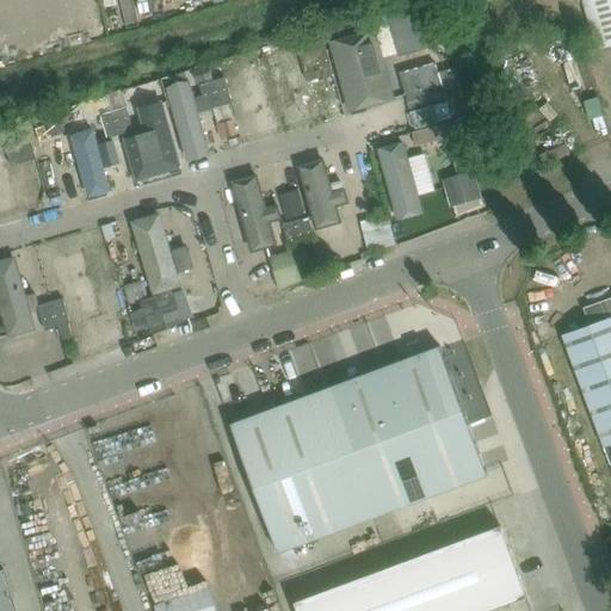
[(610,45),(610,0),(581,0),(596,50),(610,45)]
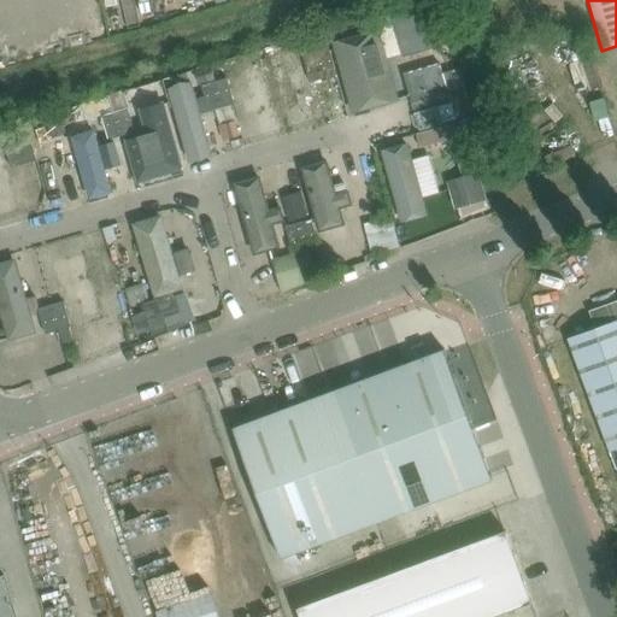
[(397,12),(404,51),(446,43),(440,5),(397,12)]
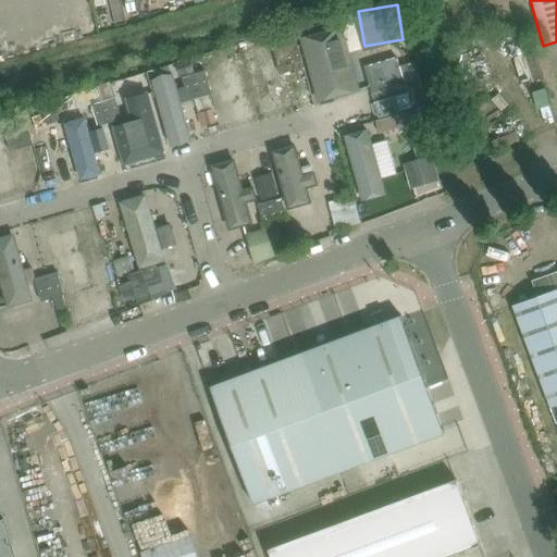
[(344,34),(306,45),(323,106),(362,95),(344,34)]
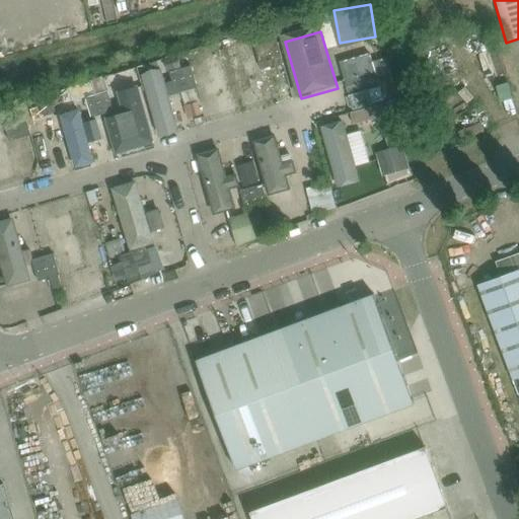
[(255,36),(228,45),(250,117),(278,108),(255,36)]
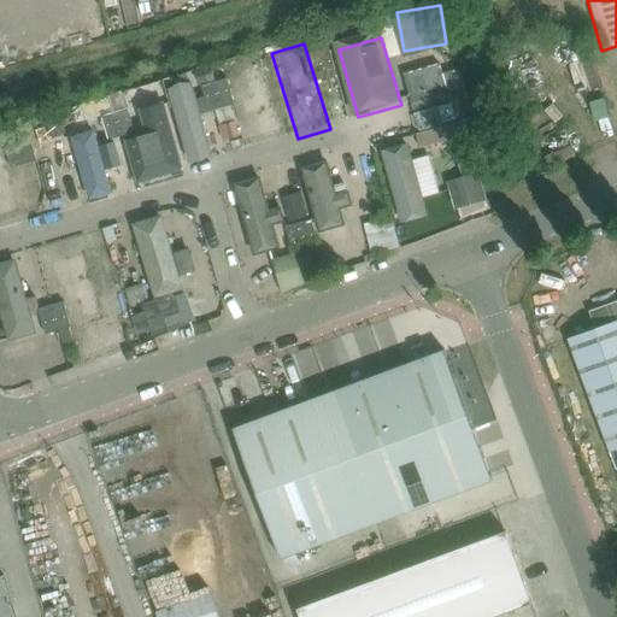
[(587,62),(592,82),(604,80),(599,59),(587,62)]
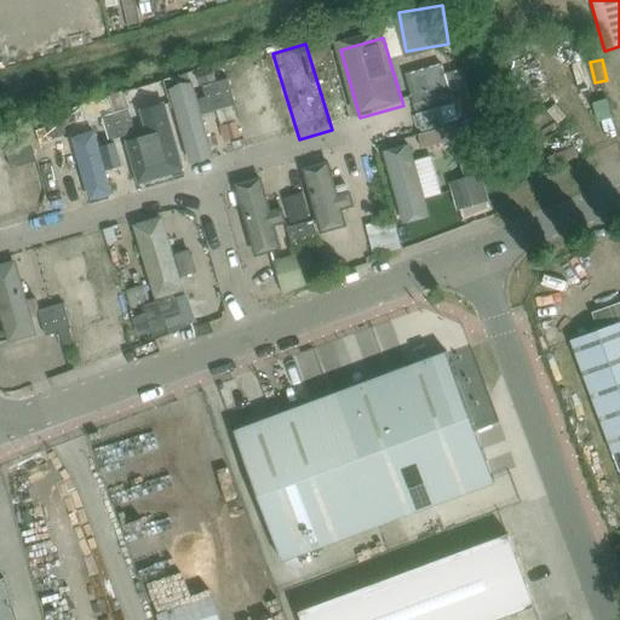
[(286,139),(267,68),(245,74),(253,104),(241,108),(246,124),(257,121),(264,145),(286,139)]
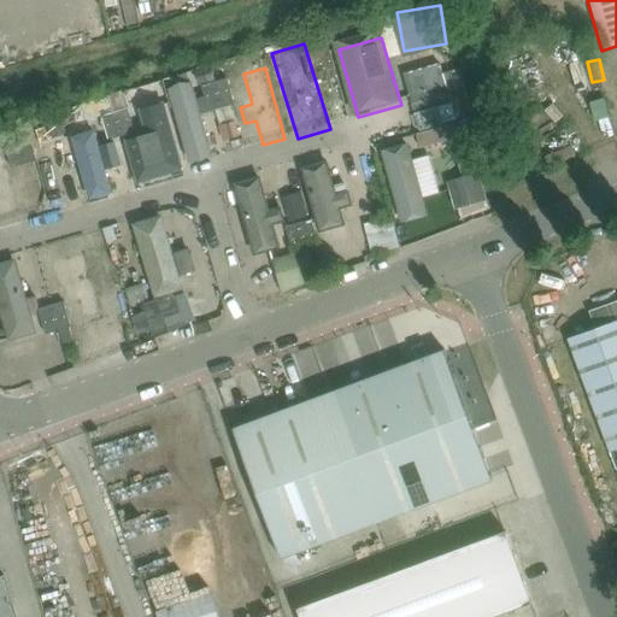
[(611,112),(616,109),(616,86),(601,92),(611,112)]
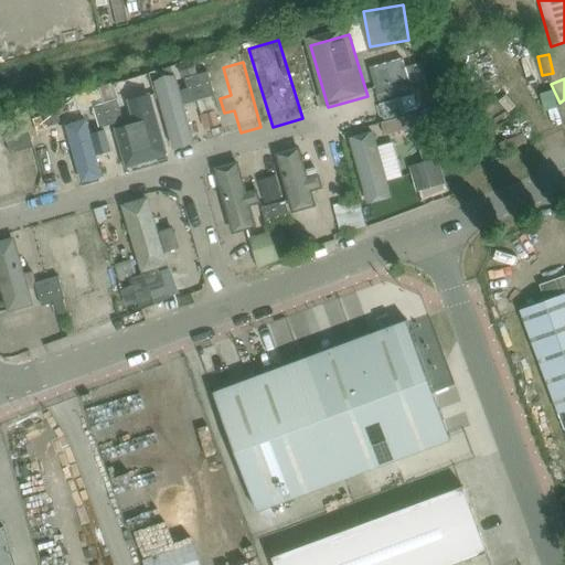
[(94,97),(119,91),(116,80),(91,85),(94,97)]
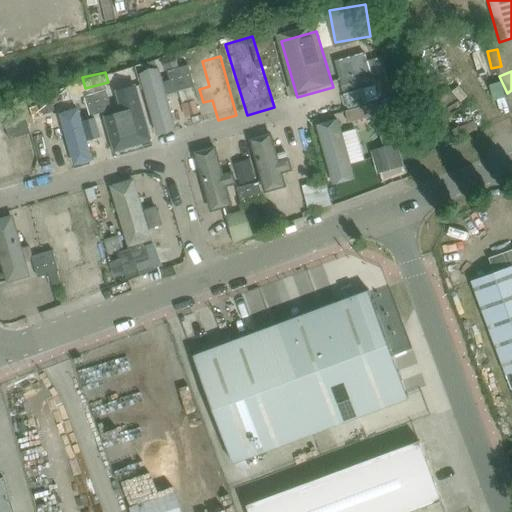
[(165,73),(147,78),(165,138),(182,133),(165,73)]
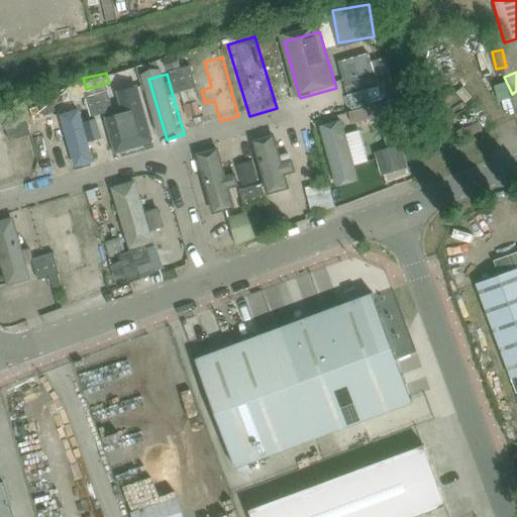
[(111,123),(121,160),(158,150),(140,90),(119,96),(125,118),(111,123)]
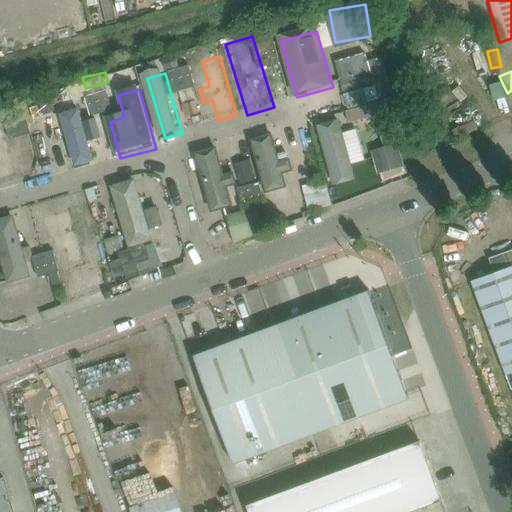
[(47,91),(37,94),(43,114),(54,111),(47,91)]
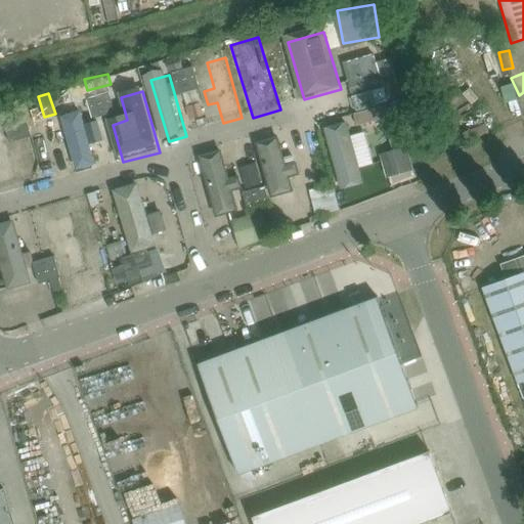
[(11,105),(0,107),(0,121),(3,121),(9,142),(20,139),(29,136),(31,136),(25,115),(14,118),(11,105)]
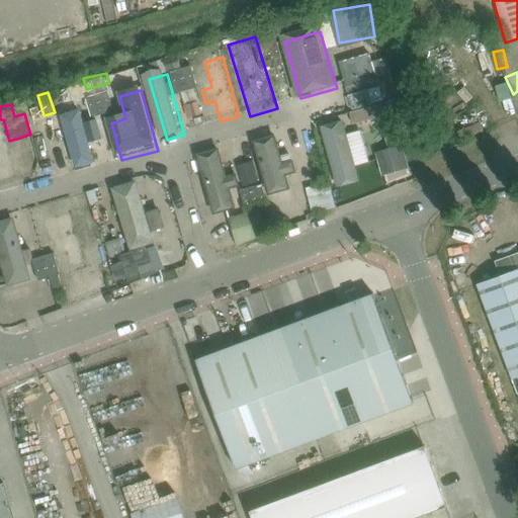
[(66,118),(82,173),(100,167),(84,113),(66,118)]
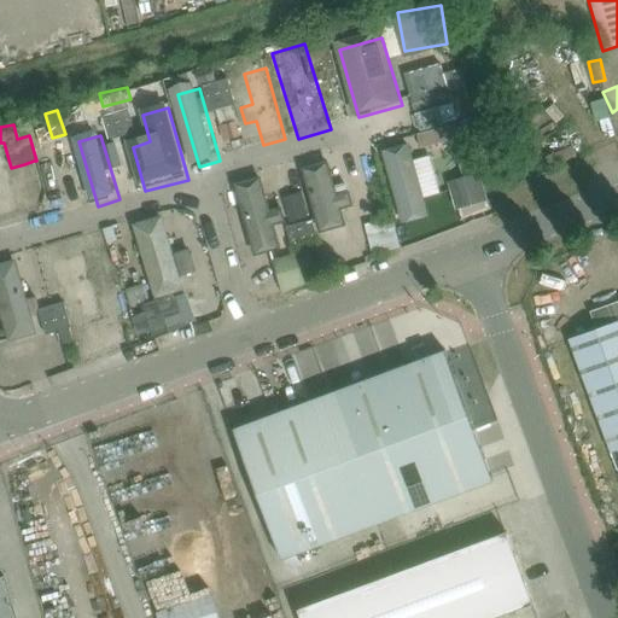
[(476,169),(468,144),(448,150),(445,139),(432,143),(437,159),(449,156),(455,175),(476,169)]
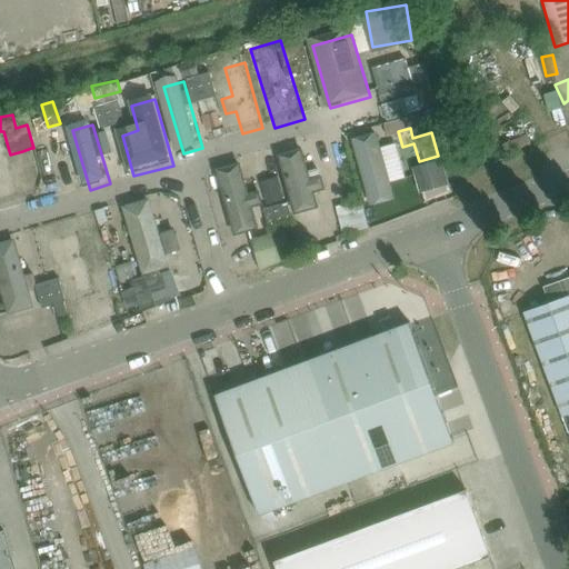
[(377,210),(400,203),(380,136),(356,142),(377,210)]
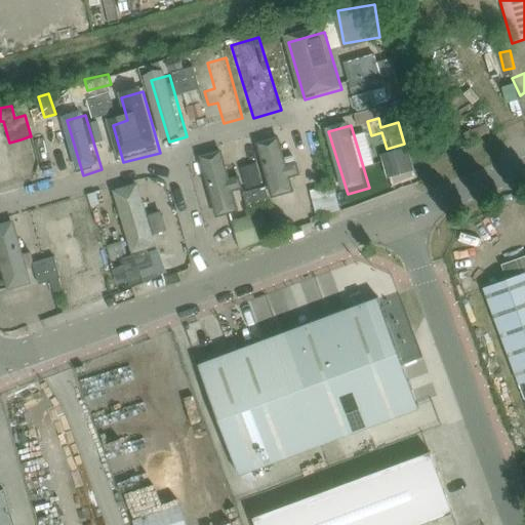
[(0,133),(0,190),(19,185),(5,132),(0,133)]
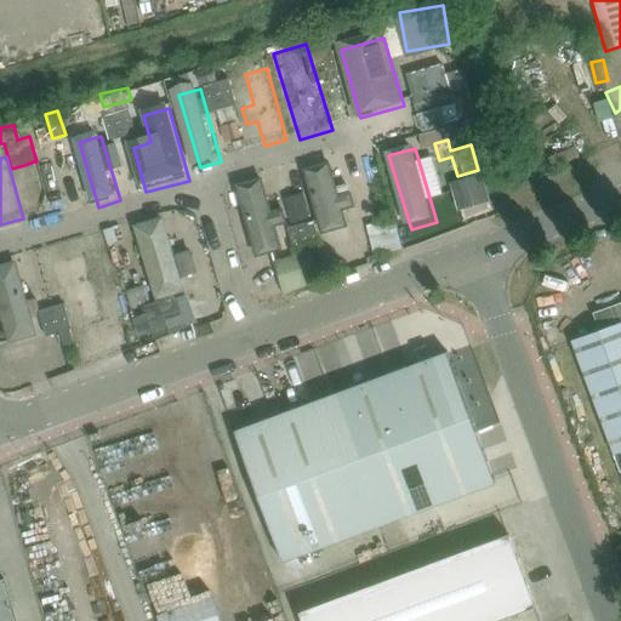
[(39,164),(52,211),(68,206),(55,160),(39,164)]
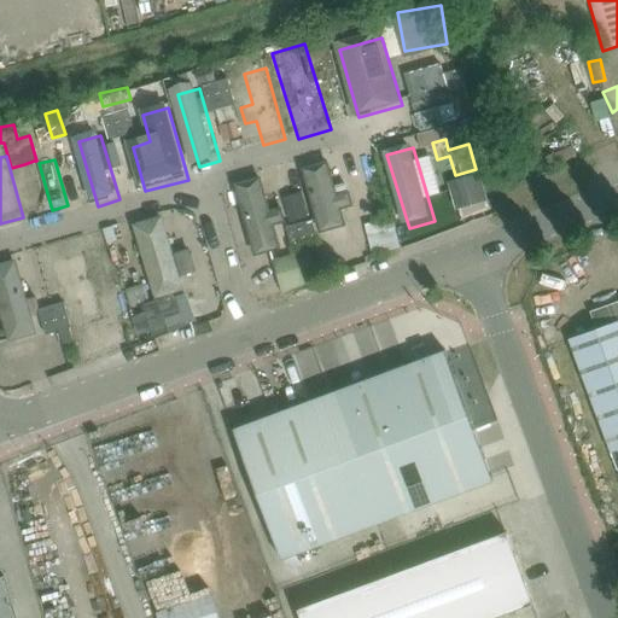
[(328,165),(302,174),(321,237),(349,228),(328,165)]
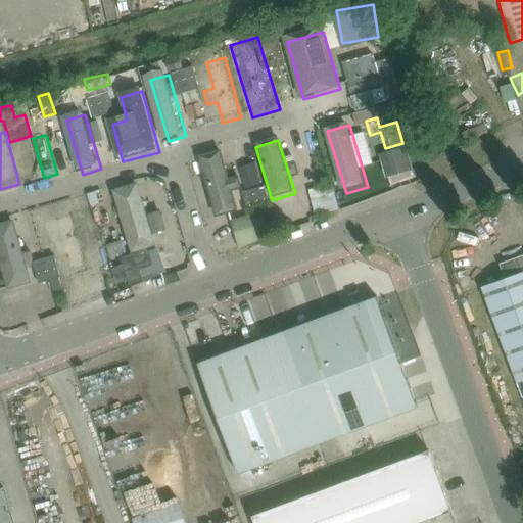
[(219,221),(244,212),(225,150),(199,158),(219,221)]
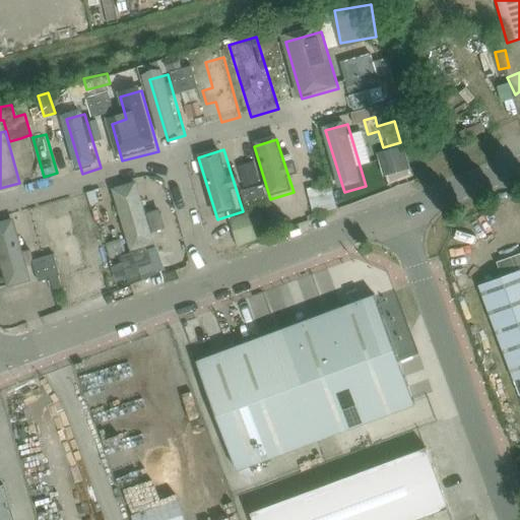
[(143,183),(113,193),(134,257),(164,248),(160,237),(173,234),(166,212),(153,216),(143,183)]
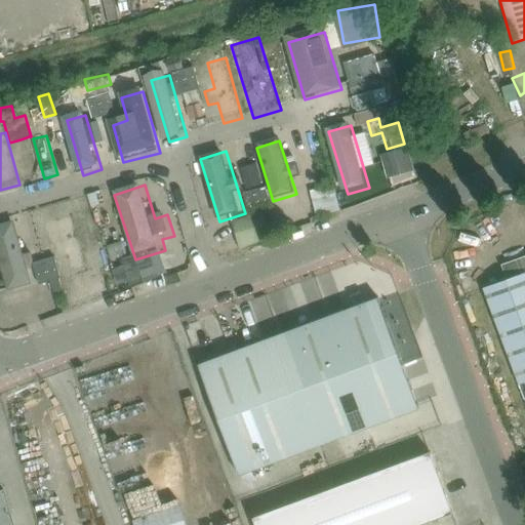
[(317,199),(296,202),(298,213),(319,210),(317,199)]
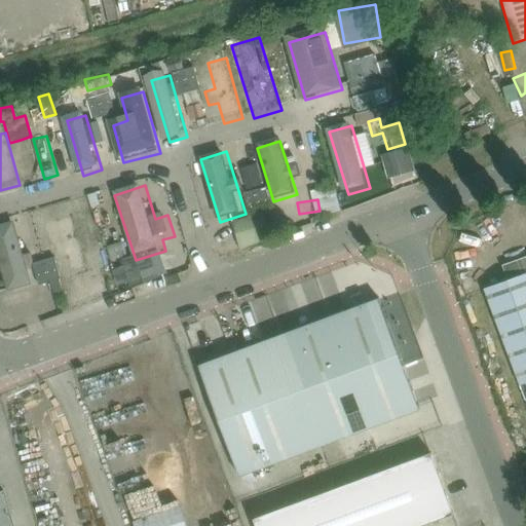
[(249,211),(251,222),(274,218),(272,207),(249,211)]
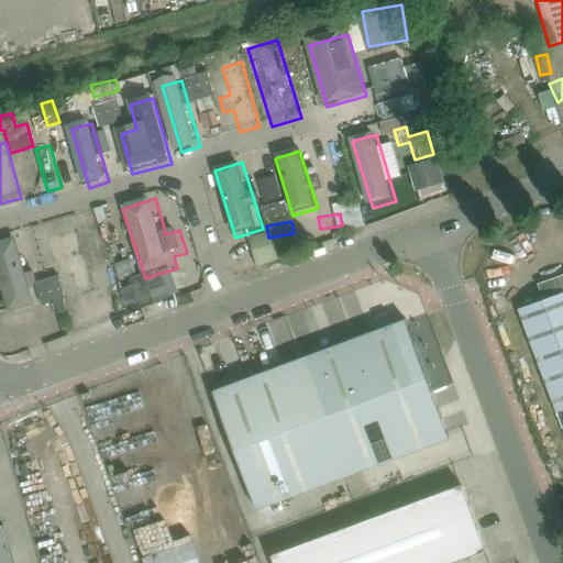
[(28,235),(0,243),(0,276),(10,311),(46,300),(28,235)]
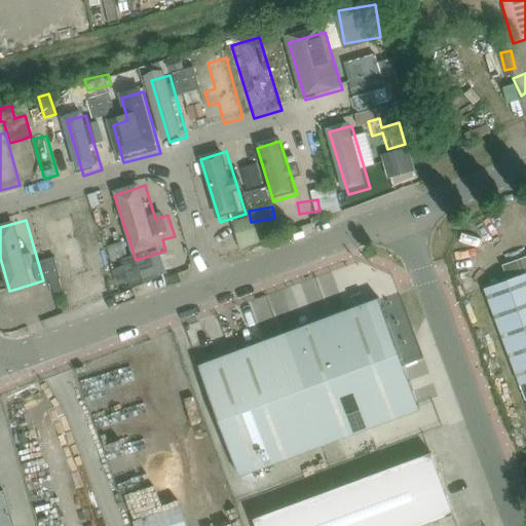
[(74,221),(44,229),(55,264),(70,259),(74,272),(88,268),(74,221)]
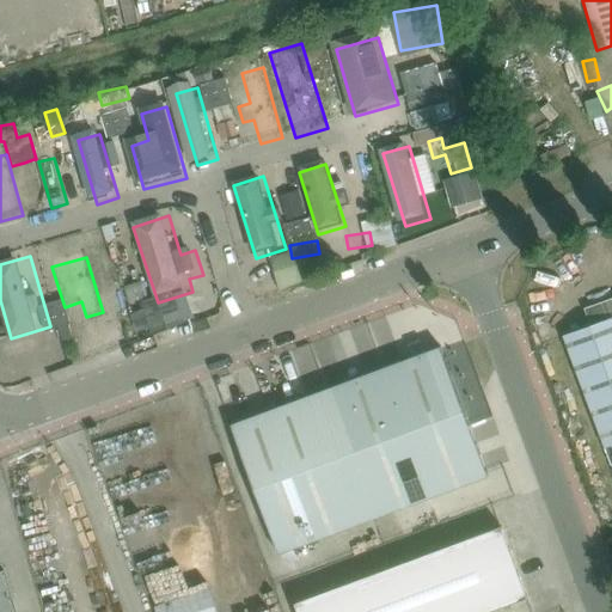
[(591,326),(564,336),(611,464),(611,298),(585,308),(591,326)]
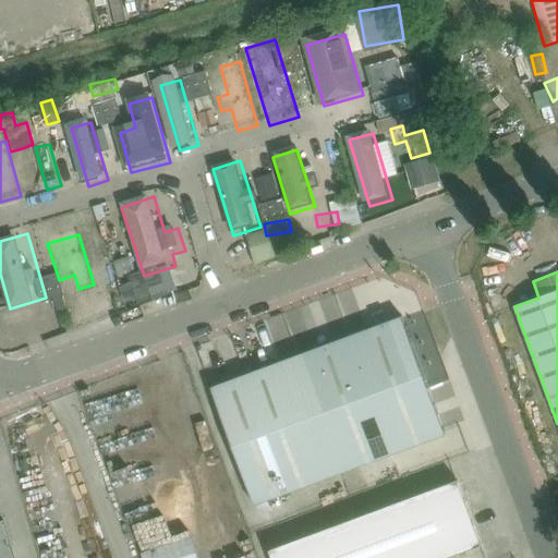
[(119,287),(116,278),(55,298),(62,330),(83,323),(84,322),(126,308),(125,307),(119,287)]
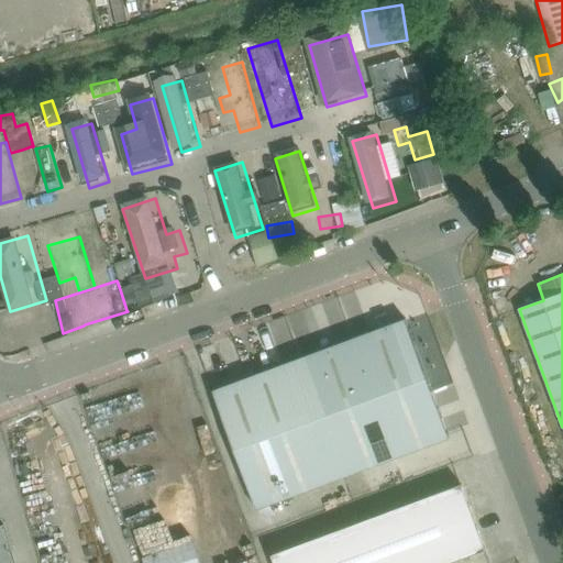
[(256,509),(450,438),(406,318),(212,390),(256,509)]
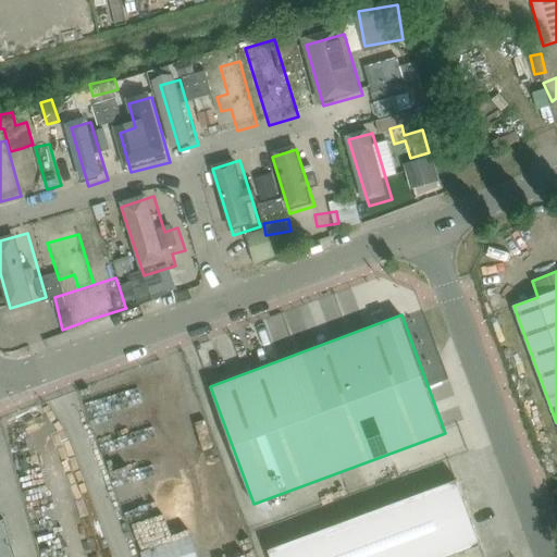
[(457,479),(456,479),(269,548),(272,556),(445,556),(481,544),(457,479)]
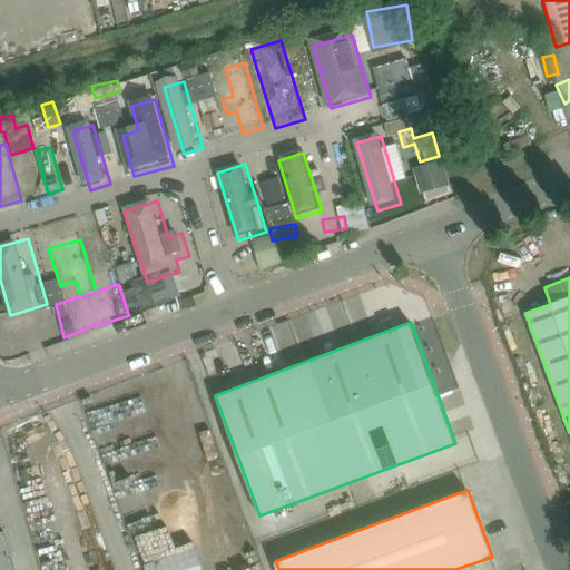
[(0,569),(13,569),(2,529),(0,529),(0,569)]
